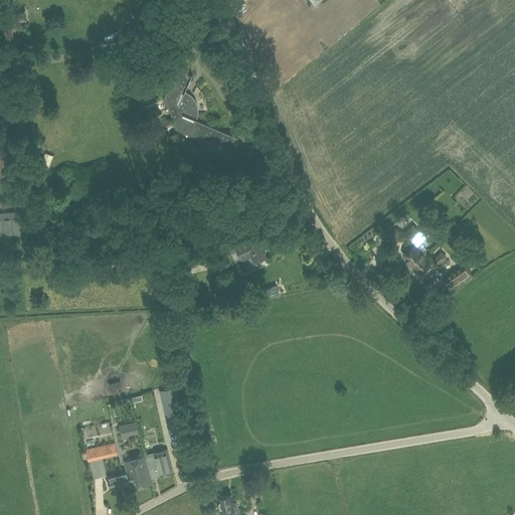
[(25,18),(24,10),(16,12),(17,20),(25,18)]
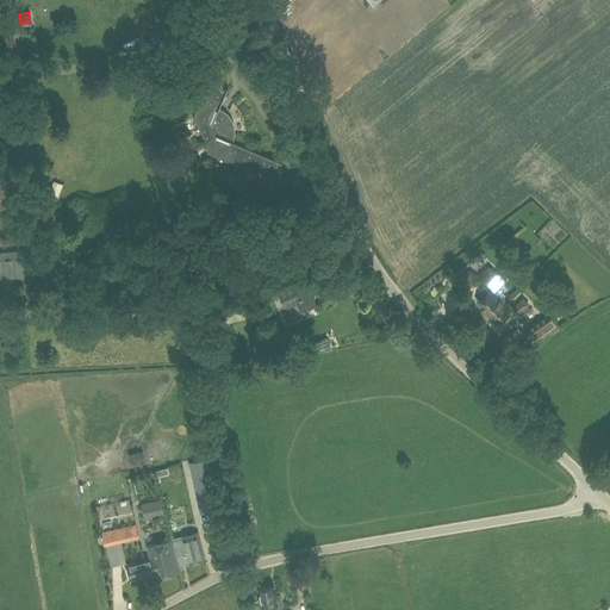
[(222,88),(223,86),(219,78),(207,82),(193,117),(198,129),(199,129),(204,141),(203,141),(207,153),(271,180),(282,175),(280,167),(278,166),(279,162),(281,162),(231,141),(232,135),(232,129),(231,123),(229,117),(224,112),(218,110),(228,88),(226,87),(225,89),(222,88)]
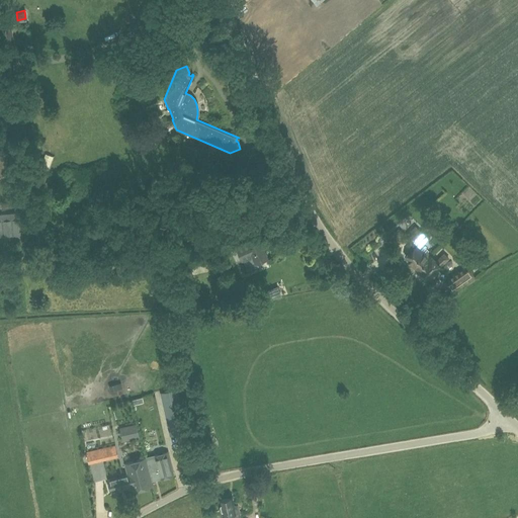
[(415,247),(406,256),(417,268),(417,269),(430,256),(427,252),(424,255),(419,249),(425,242),(418,236),(411,243),(415,247)]
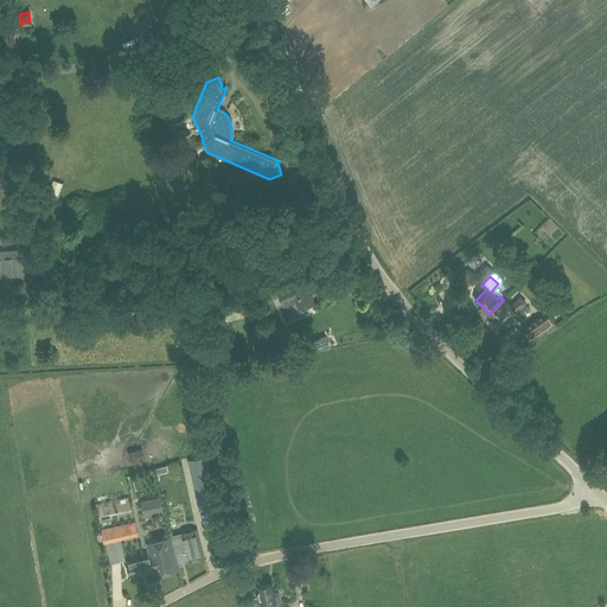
[(300,307),(314,301),(306,283),(294,288),(292,282),(276,288),(283,305),(296,300),(300,307)]
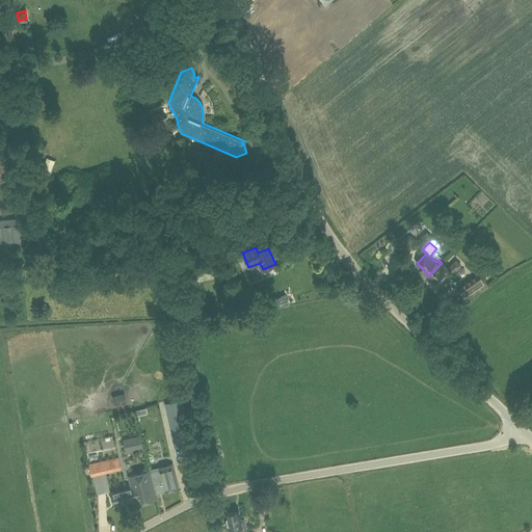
[(448,268),(442,263),(428,276),(439,287),(452,273),(452,272),(460,265),(456,260),(448,268)]
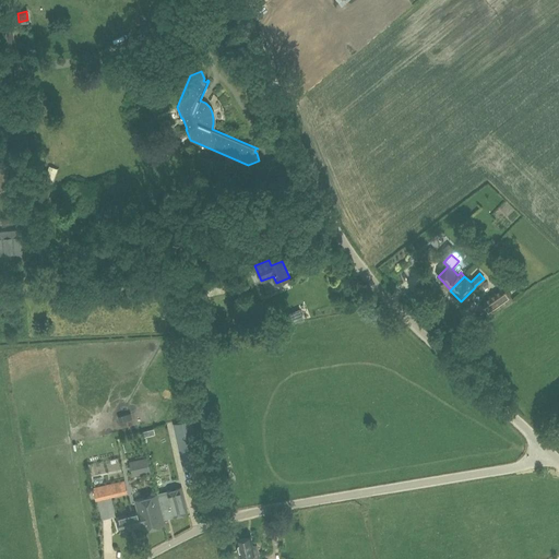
[(503,285),(479,301),(489,316),(513,298),(503,285)]
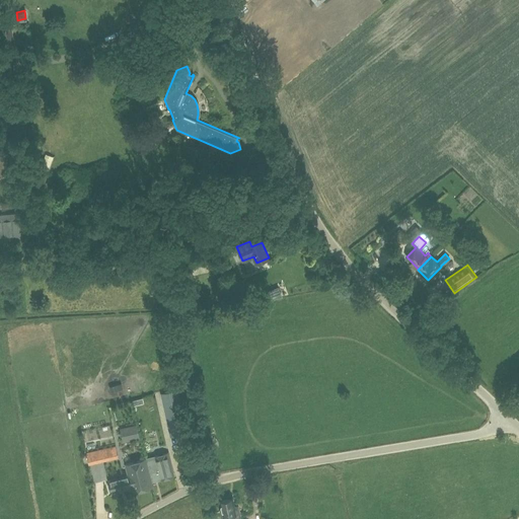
[(122,384),(110,386),(112,392),(123,389),(122,384)]
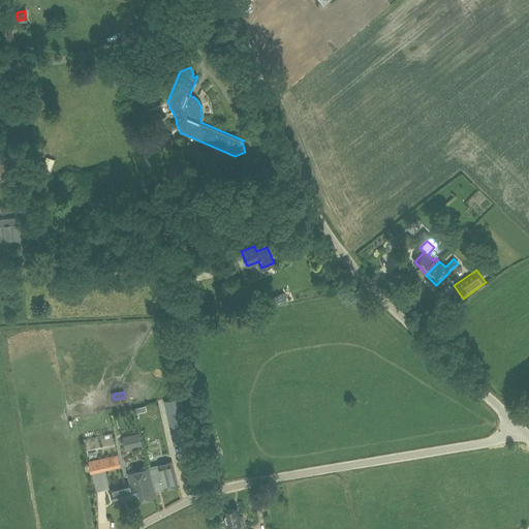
[(181,397),(163,401),(174,445),(190,441),(181,397)]
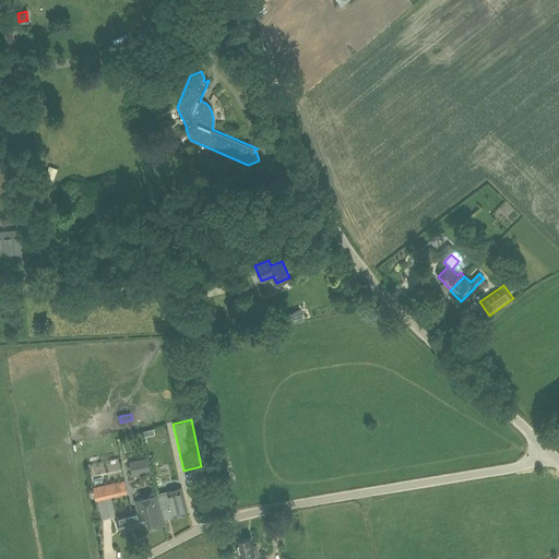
[(146,459),(125,464),(128,476),(150,472),(146,459)]
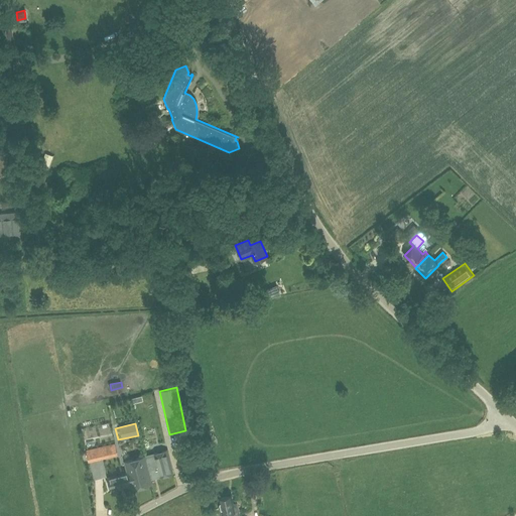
[(115,445),(86,452),(88,462),(117,456),(115,445)]
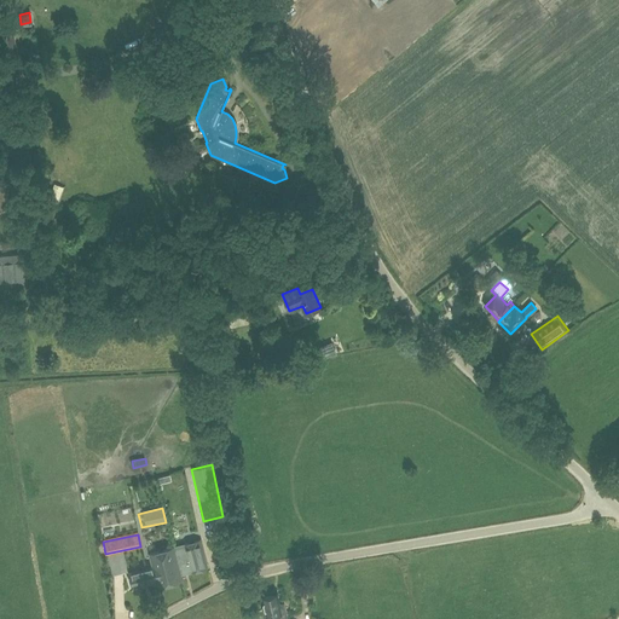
[(150,554),(152,567),(154,571),(157,580),(156,580),(158,586),(181,580),(179,573),(190,570),(191,572),(207,567),(200,541),(184,545),(187,562),(178,565),(173,548),(150,554)]
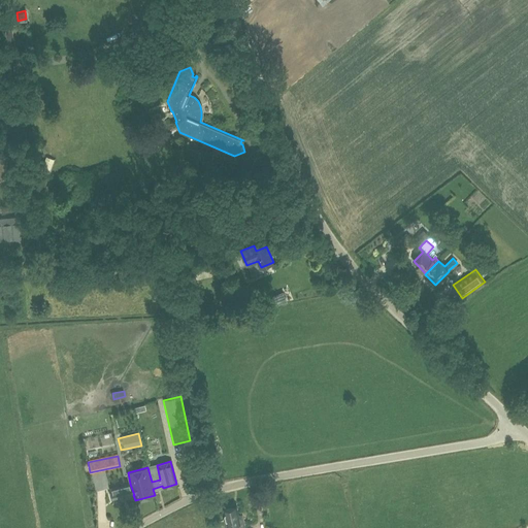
[(130,484),(110,489),(111,493),(109,494),(111,500),(112,499),(113,500),(133,495),(134,495),(131,487),(130,484)]
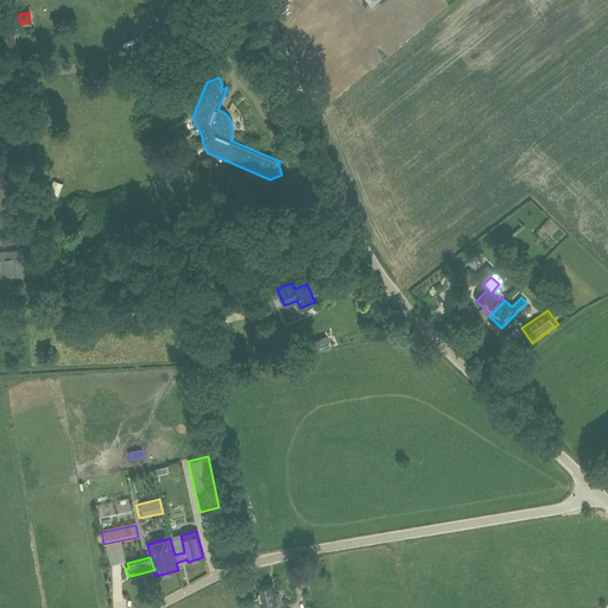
[(265,607),(279,607),(278,602),(280,601),(279,591),(274,593),(272,583),(257,587),(259,596),(257,597),(259,607),(265,606),(265,607)]
